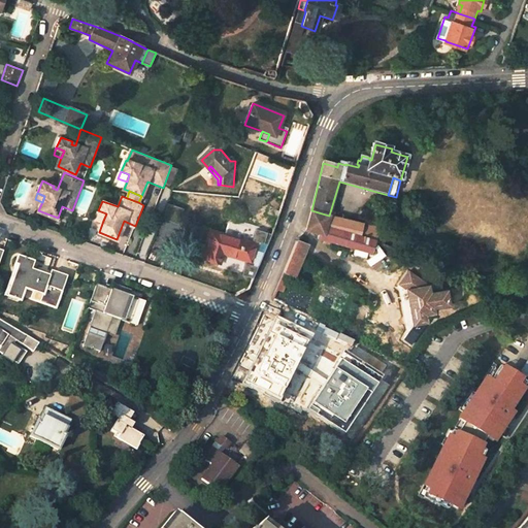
[(168,203),(163,219),(178,225),(185,209),(168,203)]
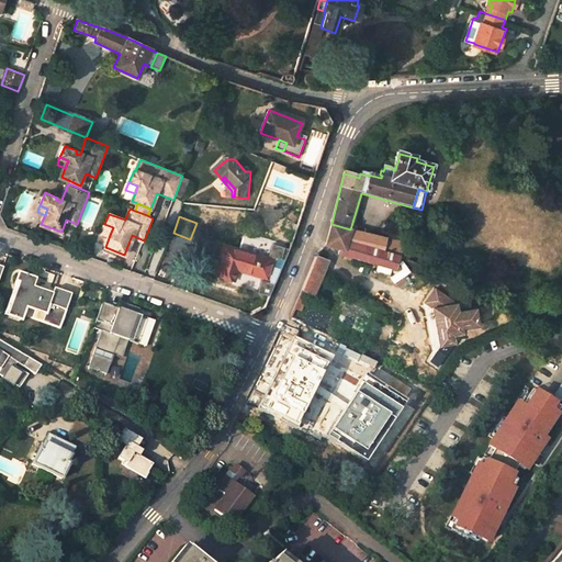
[(110,235),(113,227),(104,224),(101,232),(110,235)]
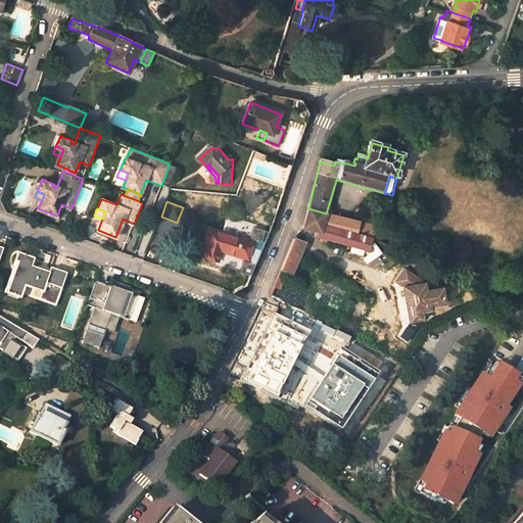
[(319,237),(369,250),(372,238),(375,228),(375,226),(326,214),(308,208),(303,227),(320,232),(319,237)]
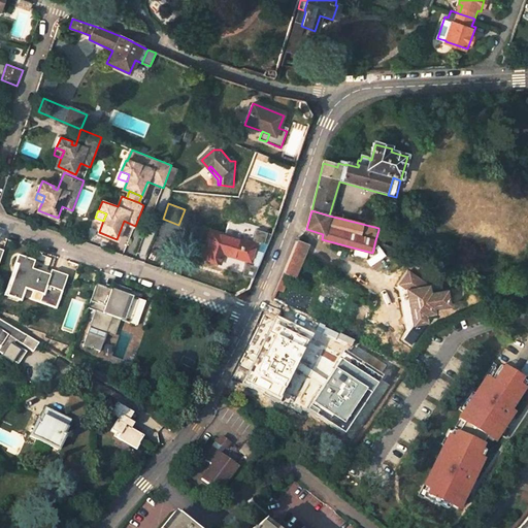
[(252,242),(210,230),(202,258),(219,264),(223,253),(245,260),(241,274),(252,276),(272,233),(256,228),(252,242)]
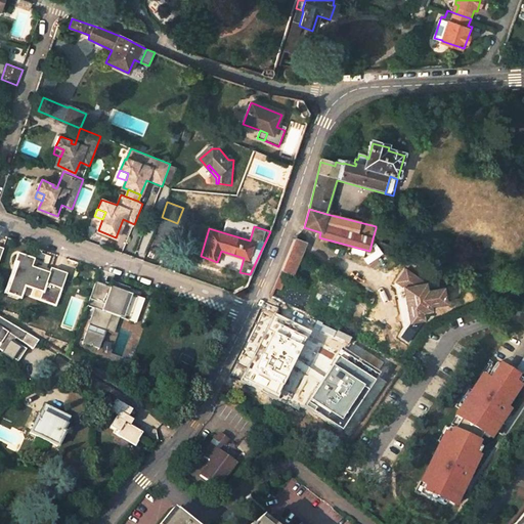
[(373,238),(387,246),(389,236),(383,234),(384,230),(376,228),(373,238)]
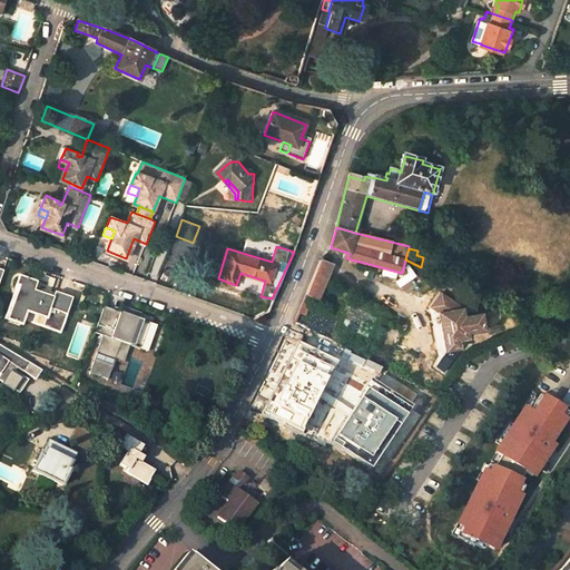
[(313,298),(317,301),(333,267),(320,262),(306,295),(313,298)]
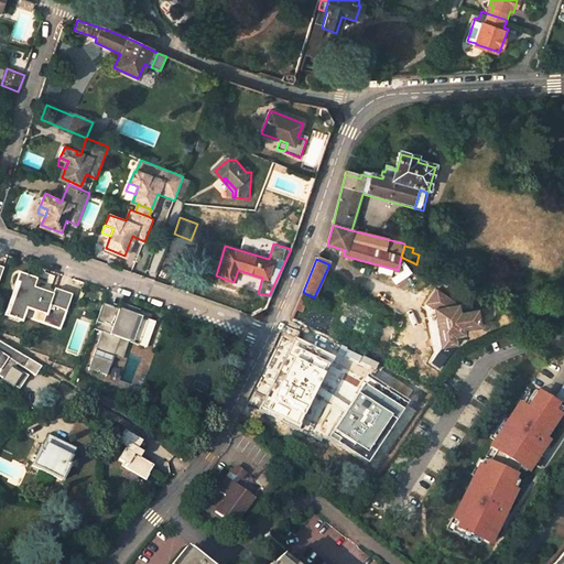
[(26,308),(45,315),(42,323),(60,328),(71,294),(54,289),(52,294),(33,289),(35,280),(18,274),(15,283),(19,283),(8,316),(22,322),(26,308)]
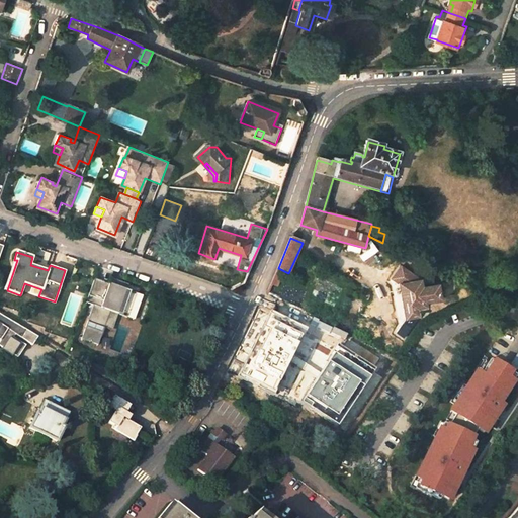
[(3,291),(6,292),(7,290),(17,260),(14,260),(3,291)]
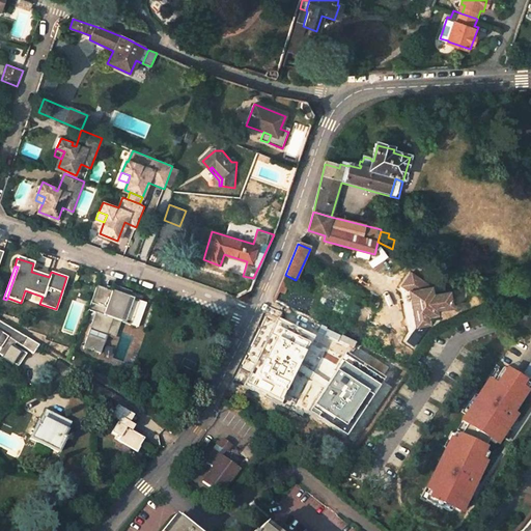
[(278,291),(284,295),(291,278),(285,275),(278,291)]
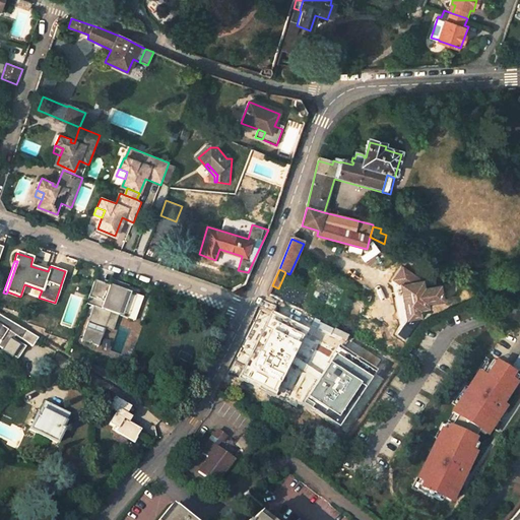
[(95,278),(86,305),(93,308),(81,341),(99,347),(105,328),(111,311),(119,314),(134,319),(143,296),(119,287),(118,289),(109,286),(110,283),(95,278)]
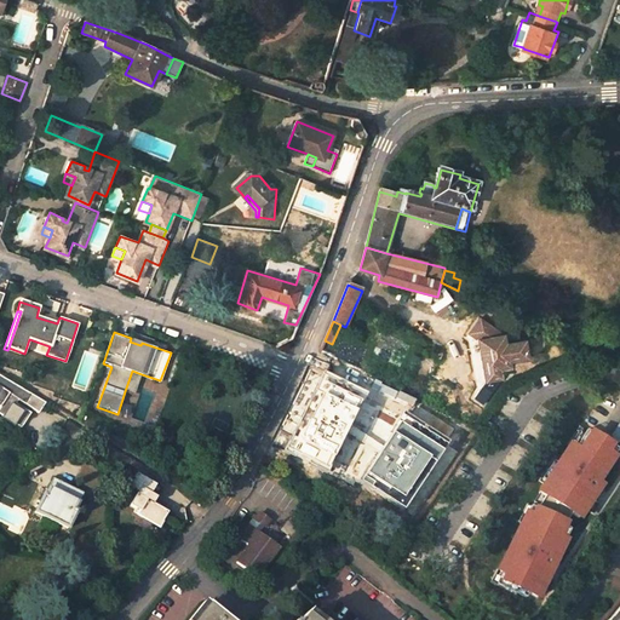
[(133,332),(131,338),(130,342),(141,345),(142,343),(144,336),(133,332)]
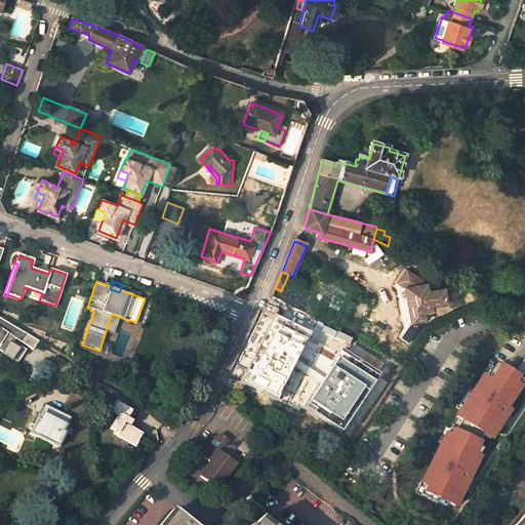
[(112,314),(106,331),(114,333),(120,317),(112,314)]
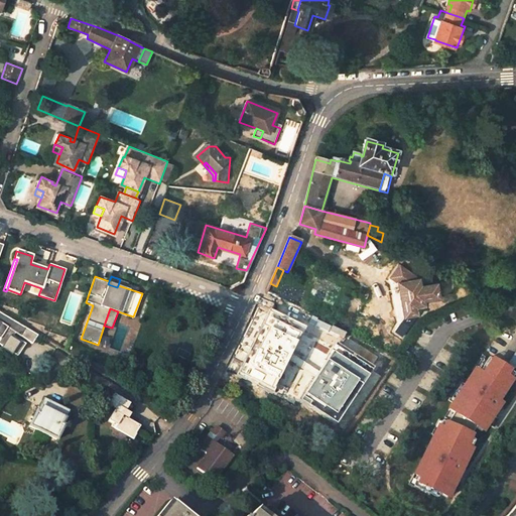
[(37,335),(0,311),(0,339),(0,340),(0,345),(2,347),(1,349),(12,356),(13,353),(18,356),(26,344),(13,336),(15,333),(32,344),(37,335)]
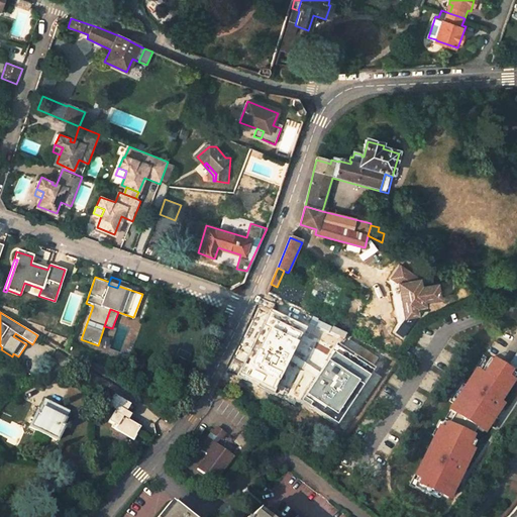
[(289,338),(267,365),(282,378),(303,351),(289,338)]
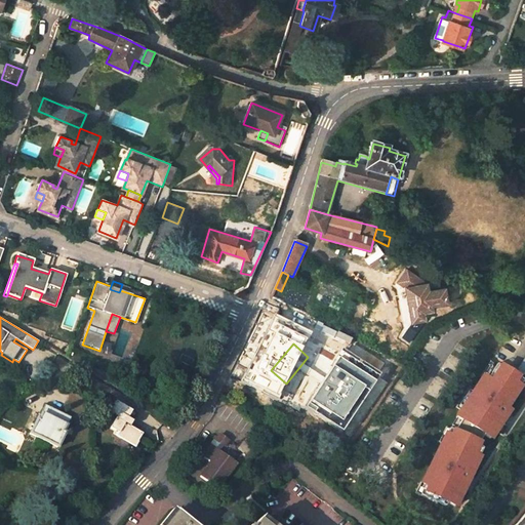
[(71,358),(81,364),(85,354),(73,350),(71,358)]
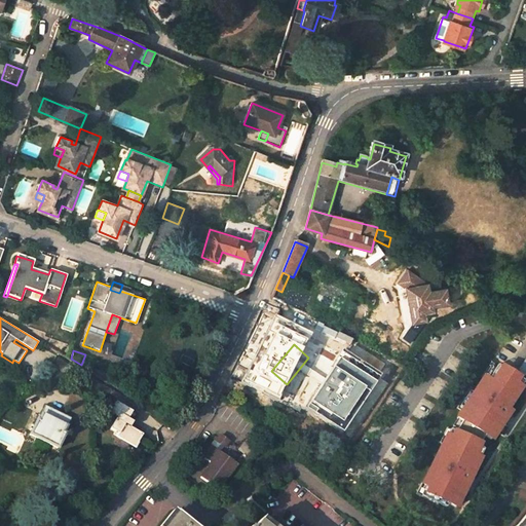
[(289,386),(311,360),(308,358),(287,384),(289,386)]
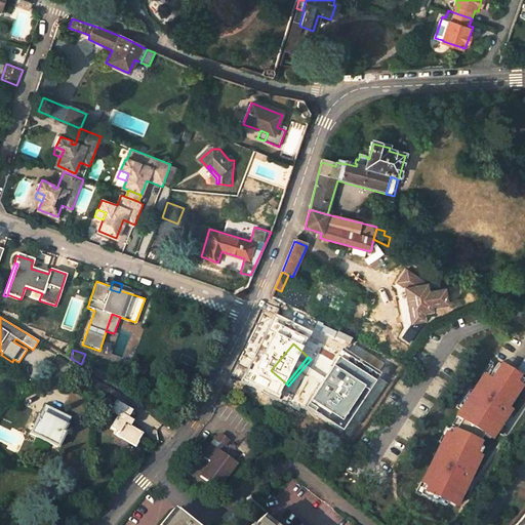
[(520,376),(500,363),(490,378),(481,372),(452,417),(492,443),(513,410),(509,407),(522,388),(516,384),(520,376)]
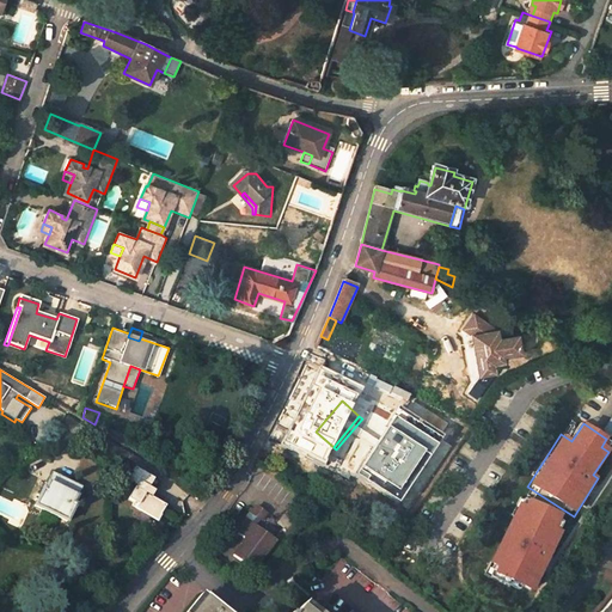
[(169,505),(154,496),(158,490),(152,487),(157,478),(138,467),(138,469),(136,467),(129,479),(138,485),(129,499),(139,505),(136,508),(158,521),(158,520),(159,520),(169,505)]
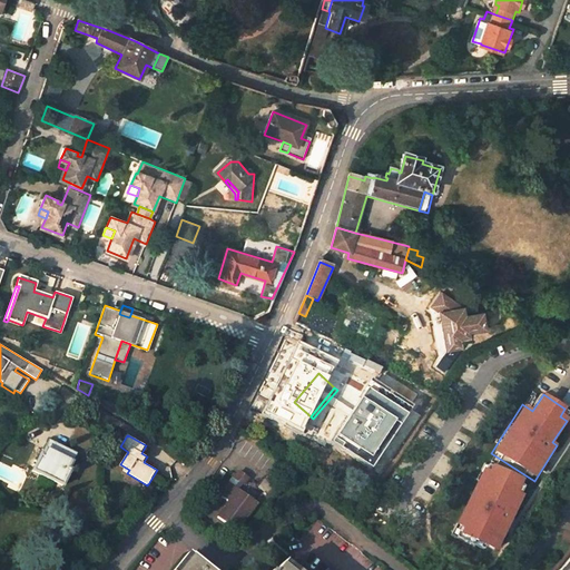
[(31,471),(62,485),(70,469),(67,468),(69,461),(71,462),(76,452),(47,439),(42,449),(43,450),(41,455),(39,454),(31,471)]
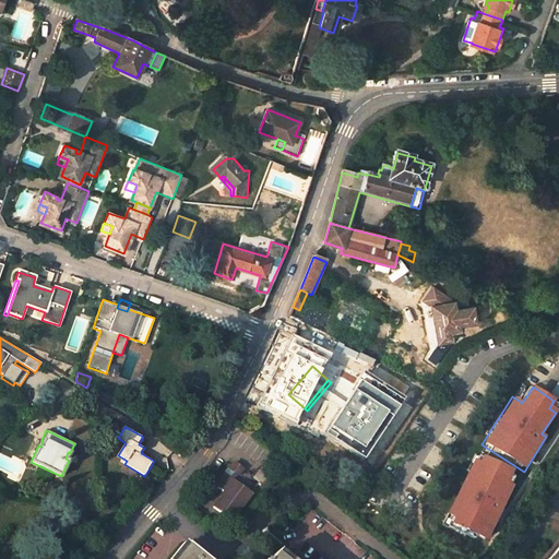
[(454,518),(450,526),(488,544),(513,487),(507,484),(512,472),(483,459),(479,464),(473,461),(449,514),(454,518)]
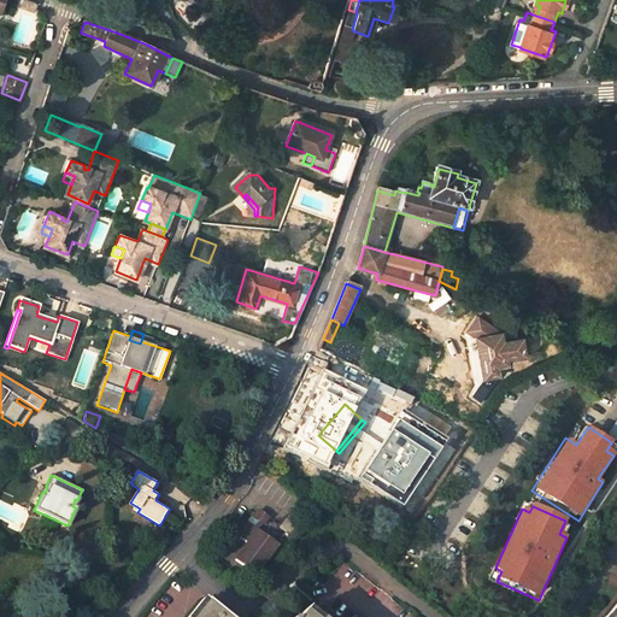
[(247,544),(235,559),(256,575),(278,545),(259,532),(269,518),(258,511),(252,519),(250,517),(246,523),(244,521),(234,534),(247,544)]
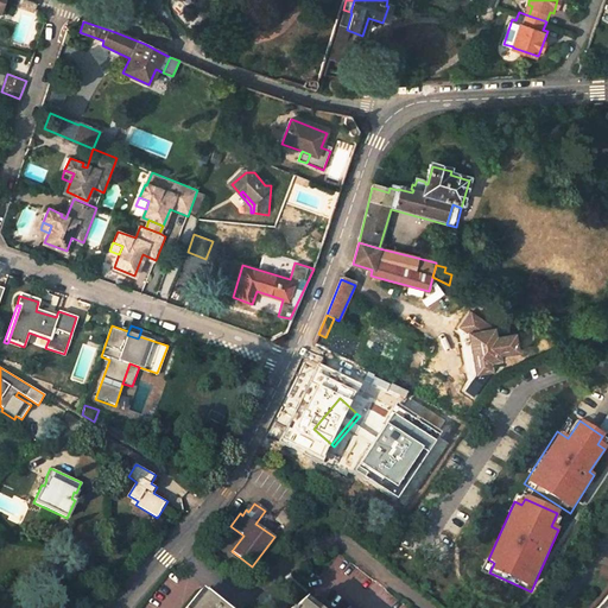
[(220,607),(203,594),(191,607),(220,607)]
